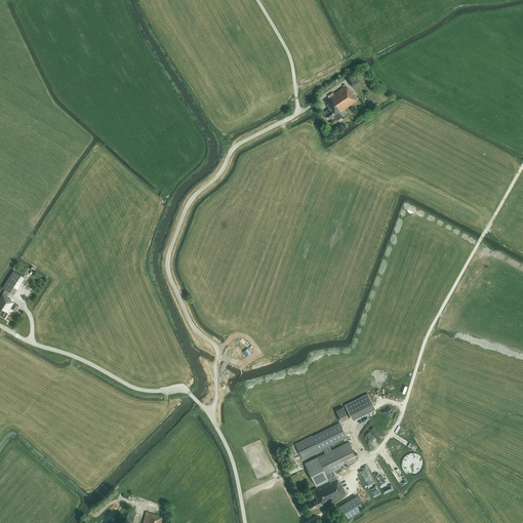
[(332,113),(335,117),(339,114),(337,111),(355,98),(358,96),(355,91),(352,93),(348,87),(347,87),(344,83),(322,98),(327,107),(321,111),(323,113),(326,117),(332,113)]
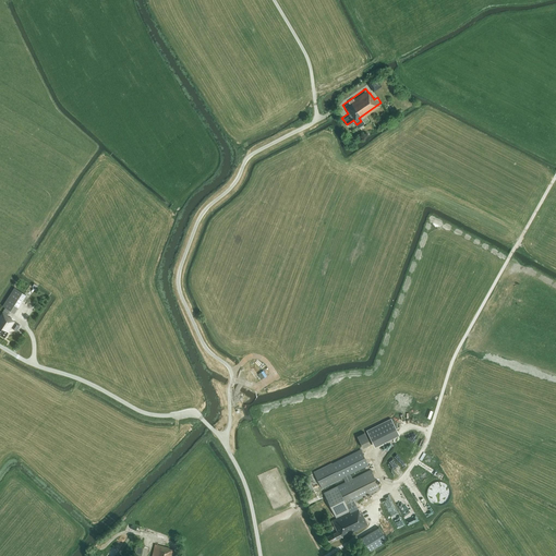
[(23,293),(12,286),(0,303),(12,311),(23,293)]
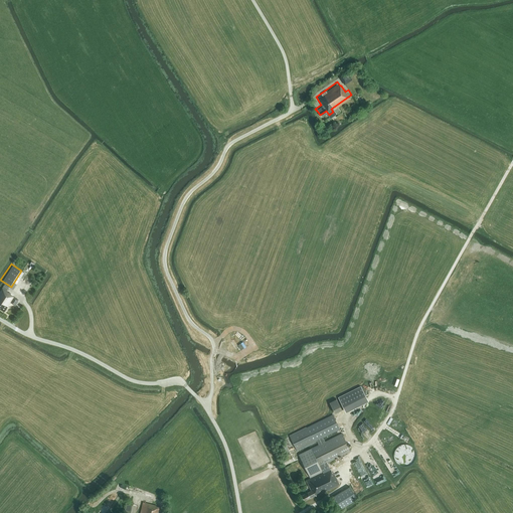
[(13,303),(16,298),(8,293),(9,292),(0,287),(0,308),(2,310),(8,301),(13,303)]
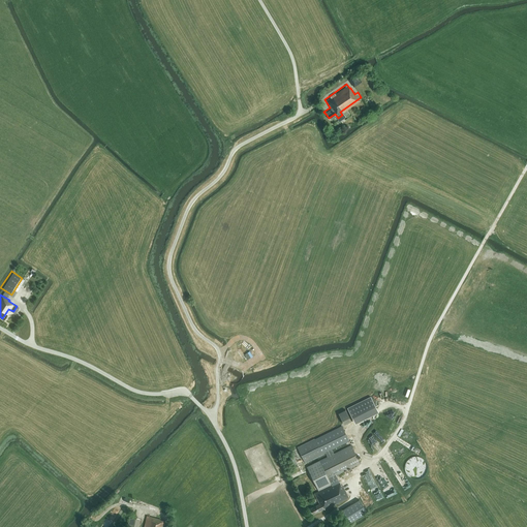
[(369,395),(345,407),(351,419),(374,406),(369,395)]
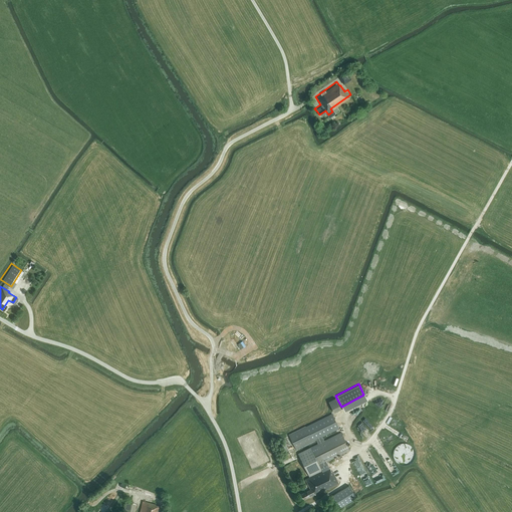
[(338,407),(333,397),(326,400),(332,411),(338,407)]
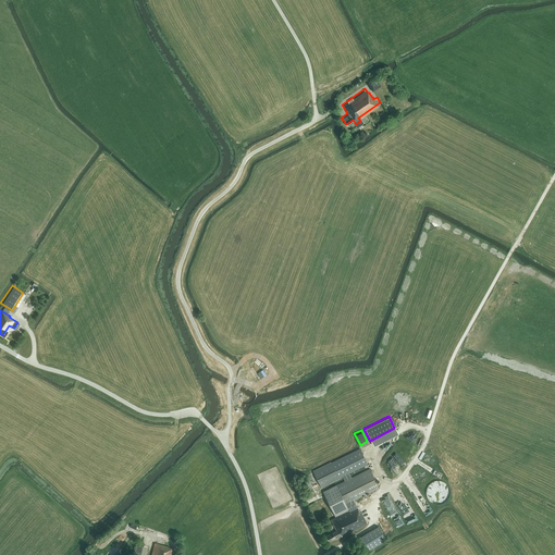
[(323,534),(327,540),(340,533),(340,534),(366,522),(359,509),(358,510),(354,501),(353,501),(352,498),(378,485),(368,466),(349,476),(347,471),(366,463),(358,446),(311,469),(318,483),(340,472),(343,479),(321,490),(334,515),(330,517),(335,528),(323,534)]
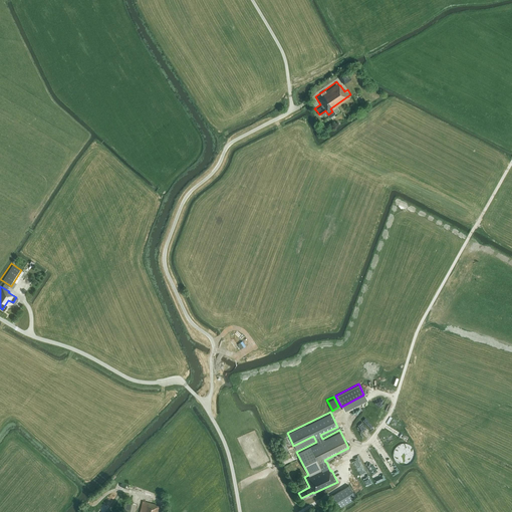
[(391,456),(394,460),(399,463),(404,463),(409,461),(412,456),(412,450),(409,446),(404,443),(399,443),(394,445),(391,450),(391,456)]
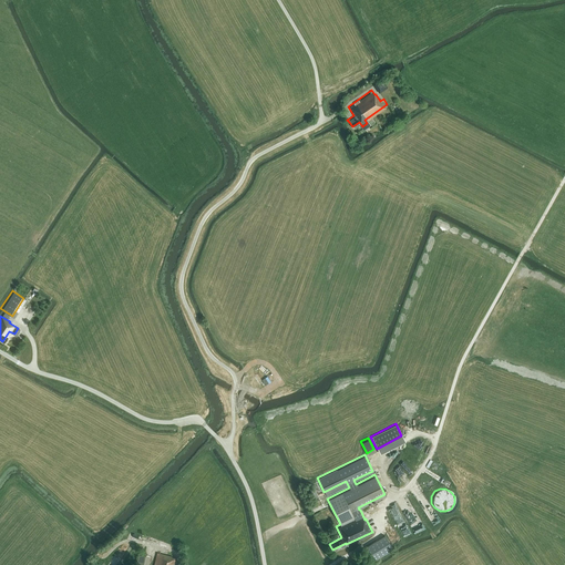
[(427,513),(431,522),(439,517),(435,512),(431,514),(430,512),(427,513)]
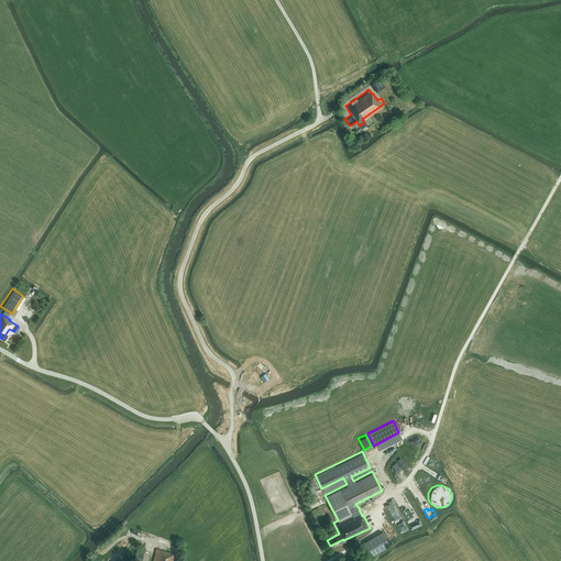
[(370,554),(388,543),(381,530),(362,541),(370,554)]
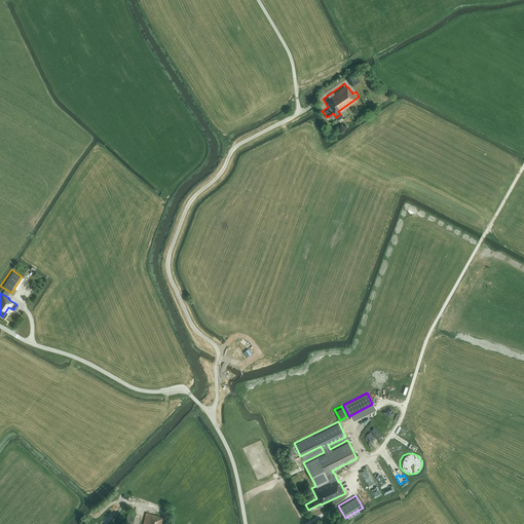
[(123,523),(134,523),(137,514),(127,511),(123,523)]
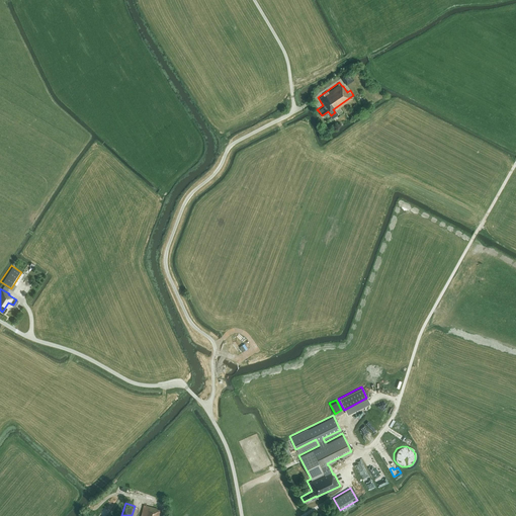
[(158,515),(160,509),(159,508),(156,507),(156,506),(142,503),(139,515),(158,515)]
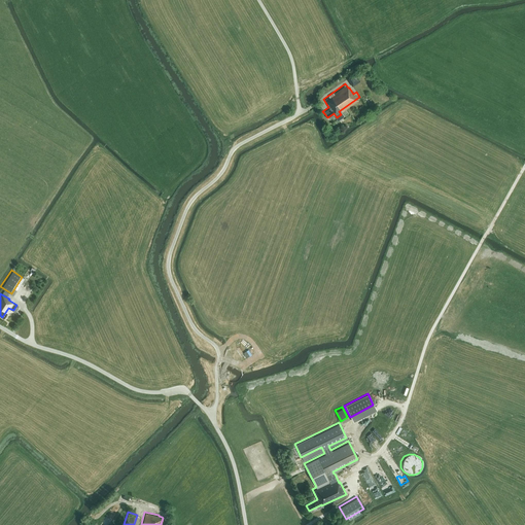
All buildings are outlined.
